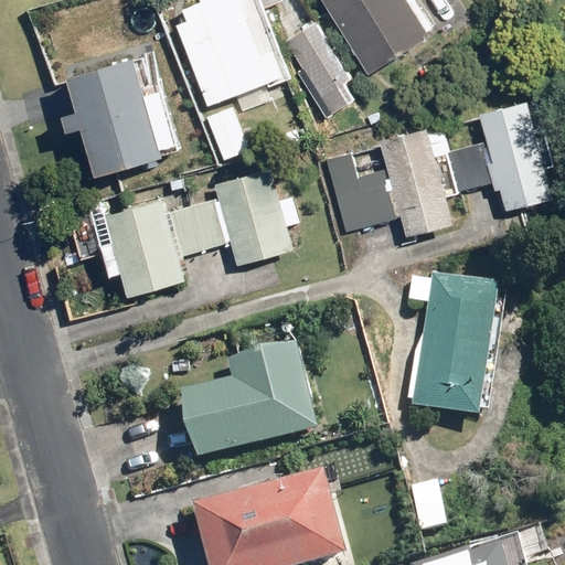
[(242,0),(202,0),(171,12),(206,104),(273,78),(242,0)]
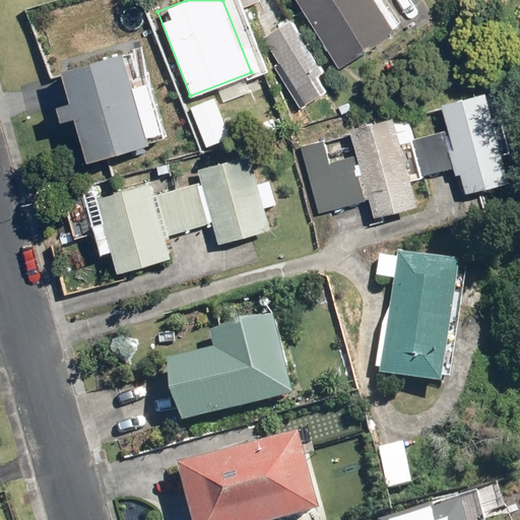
[(378,0),(300,0),(341,66),(398,31),(378,0)]
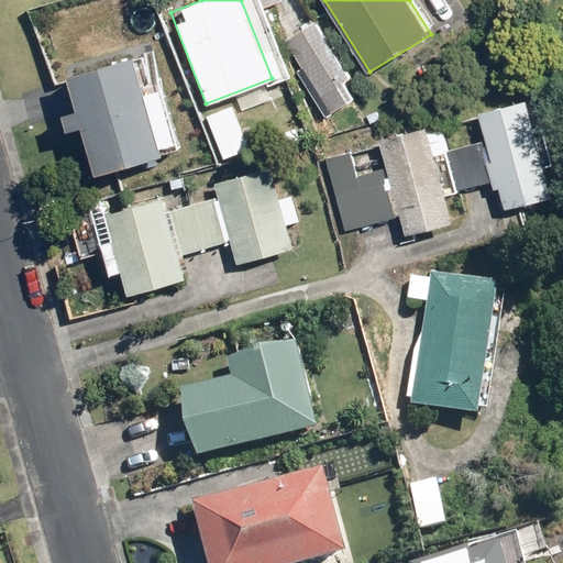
[(352,77),(317,20),(305,28),(298,17),(282,26),(288,37),(286,39),(304,67),(298,70),(326,117),(354,99),(344,81),(352,77)]
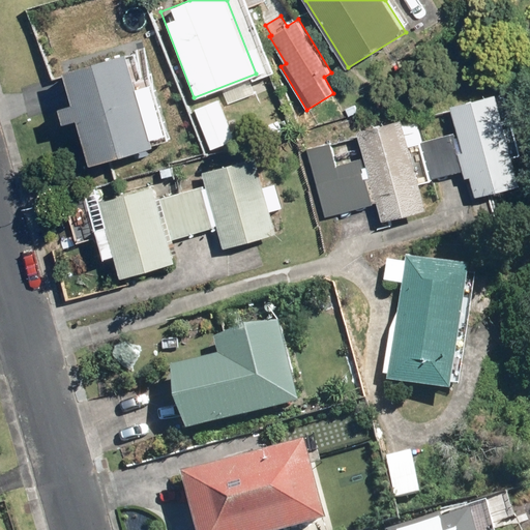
[(123,53),(62,70),(71,102),(57,107),(62,123),(75,119),(88,164),(151,145),(123,53)]
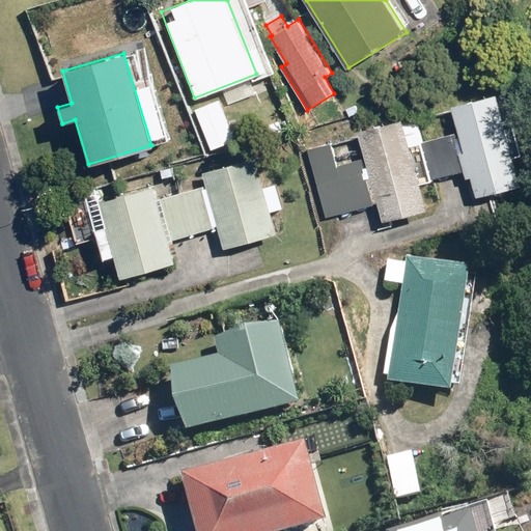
[(499,92),(453,105),(476,196),(524,184),(516,155),(525,152),(516,119),(507,121),(499,92)]
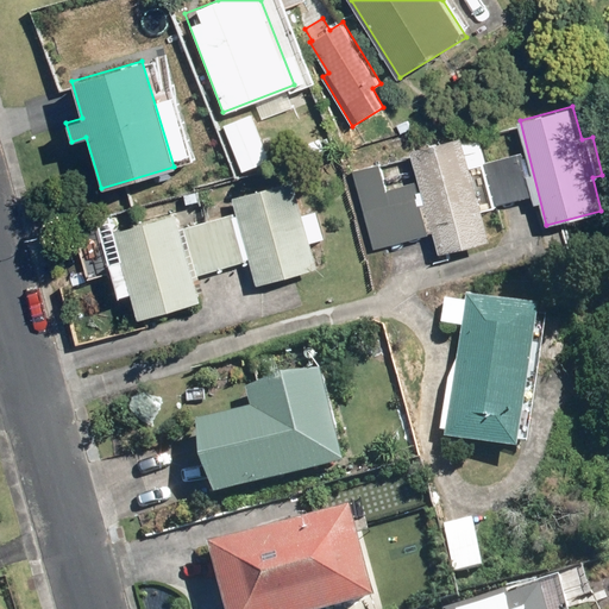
[(380,162),(350,170),(372,249),(431,232),(438,253),(491,238),(483,211),(496,207),(484,163),(472,167),(463,136),(409,151),(421,195),(391,203),(380,162)]
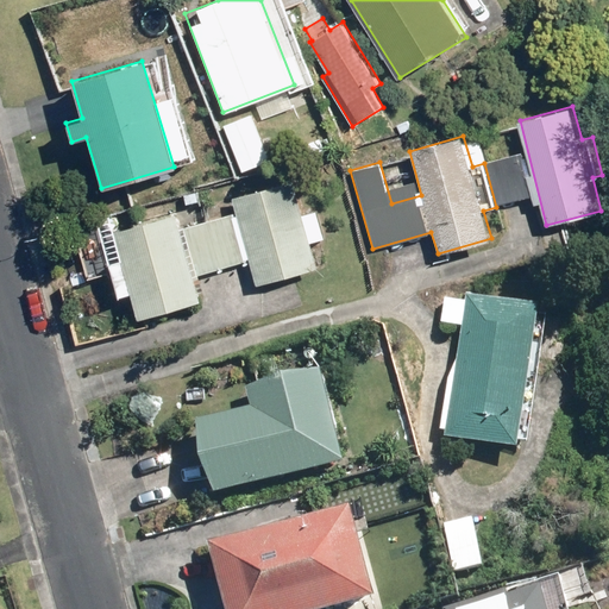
[(523,154),(487,163),(498,205),(535,195),(523,154)]
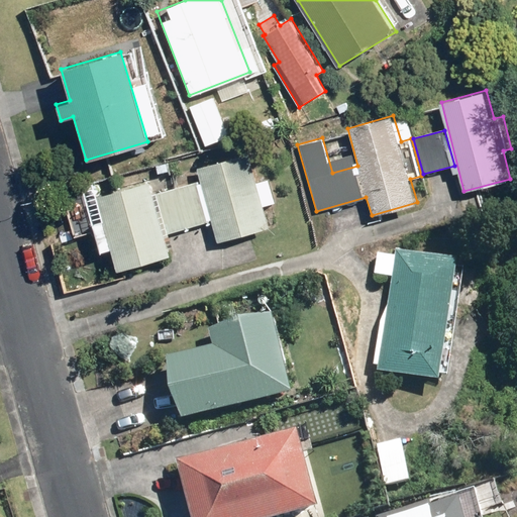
[(246,152),(194,168),(215,242),(268,228),(261,205),(274,201),(267,179),(254,182),(246,152)]
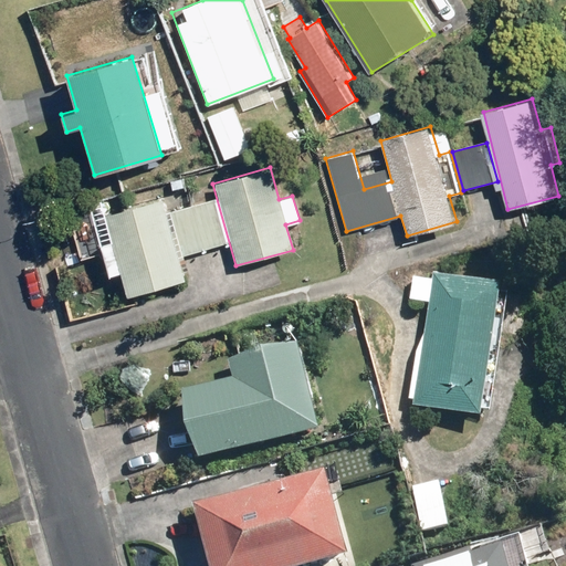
[(125,295),(182,280),(160,199),(103,215),(109,242),(100,244),(108,275),(118,272),(125,295)]
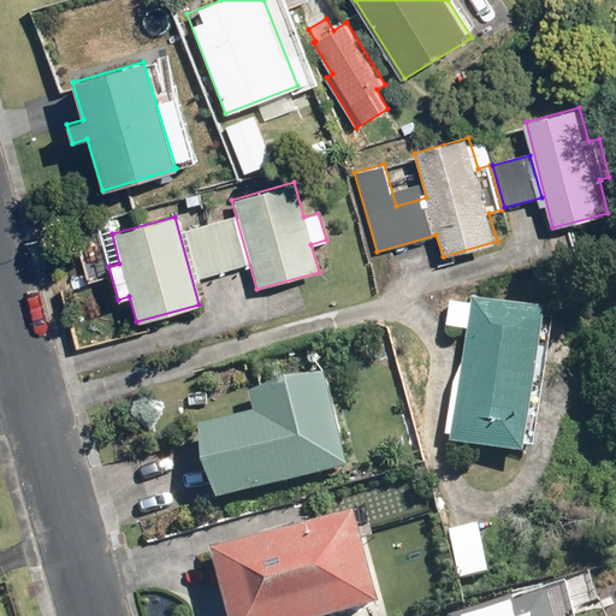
[(231,217),(182,231),(195,278),(244,264),(231,217)]
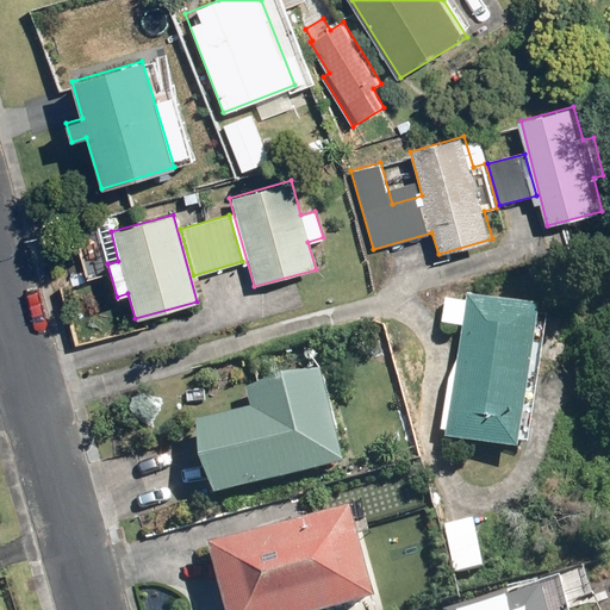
[(541,307),(467,297),(444,441),(517,452),(541,307)]
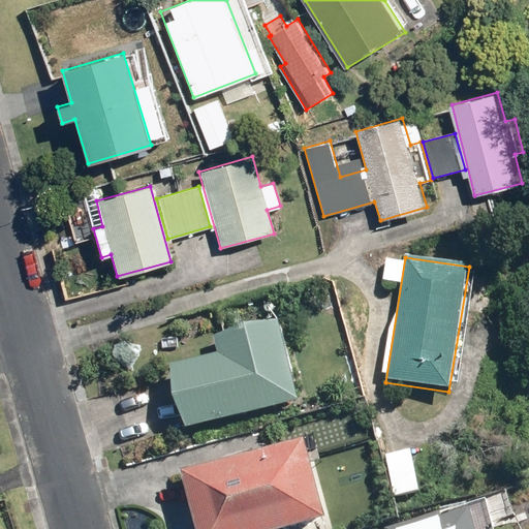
[(276,321),(211,338),(215,355),(169,367),(185,431),(297,404),(276,321)]
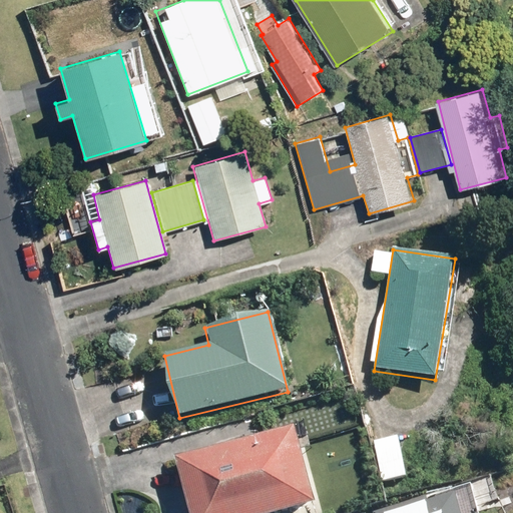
[(292,428),(172,460),(186,512),(286,512),(313,506),(292,428)]
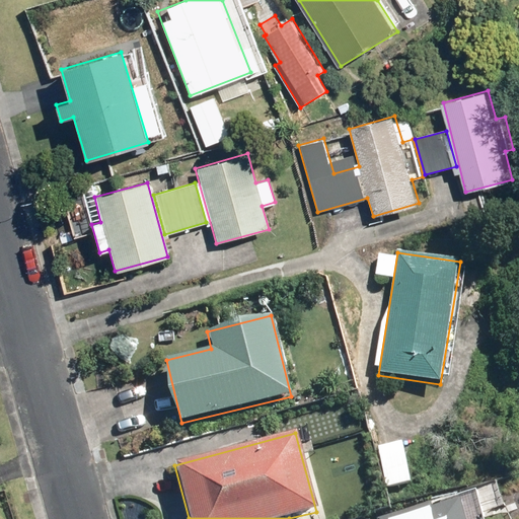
[(401,442),(376,448),(384,489),(410,484),(401,442)]
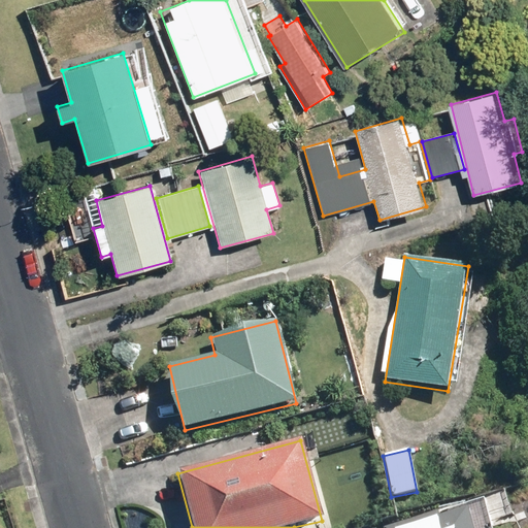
[(494,527),(486,498),(382,527),(381,527),(494,527)]
